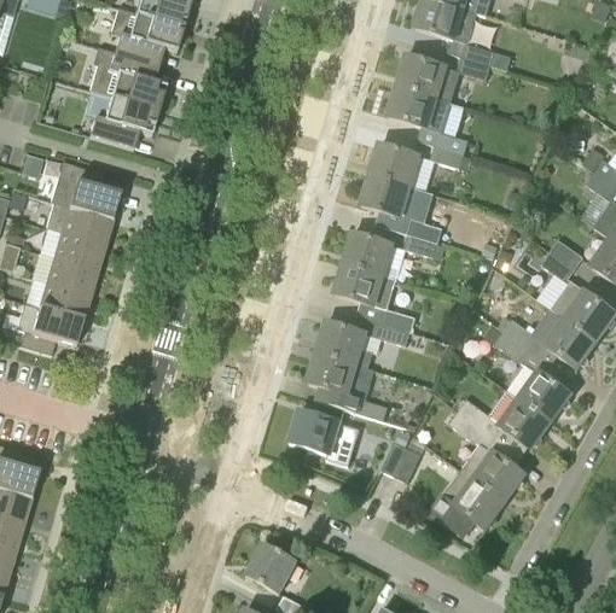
[(15,17),(19,0),(0,0),(0,33),(6,15),(15,17)]
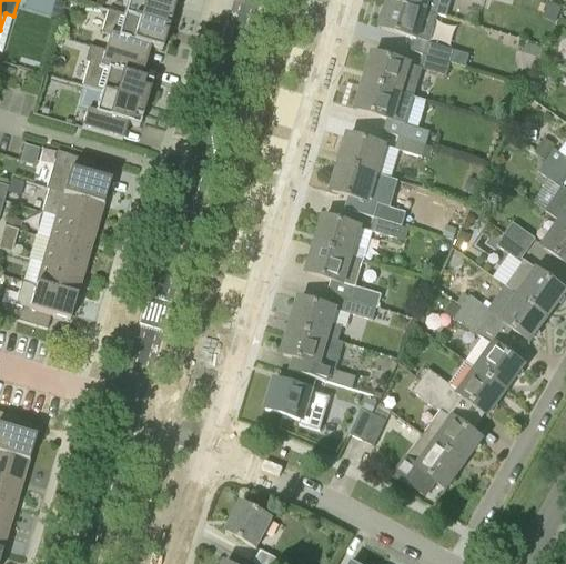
[(56,0),(52,14),(61,17),(66,0),(56,0)]
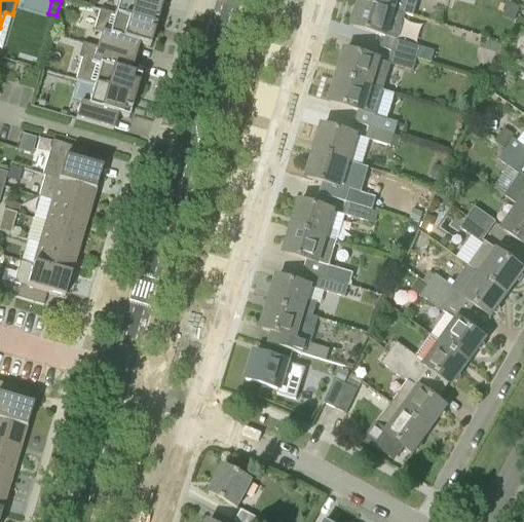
[(157,24),(162,3),(154,0),(119,0),(116,11),(157,24)]
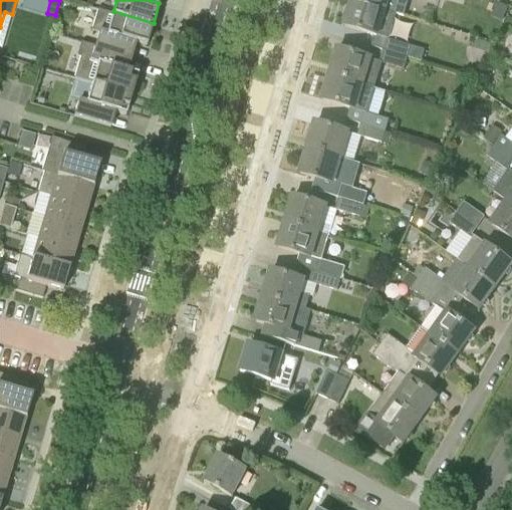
[(413,43),(391,37),(399,11),(361,0),(353,0),(346,22),(345,23),(377,33),(373,44),(385,48),(409,55),(422,58),(425,47),(413,43)]
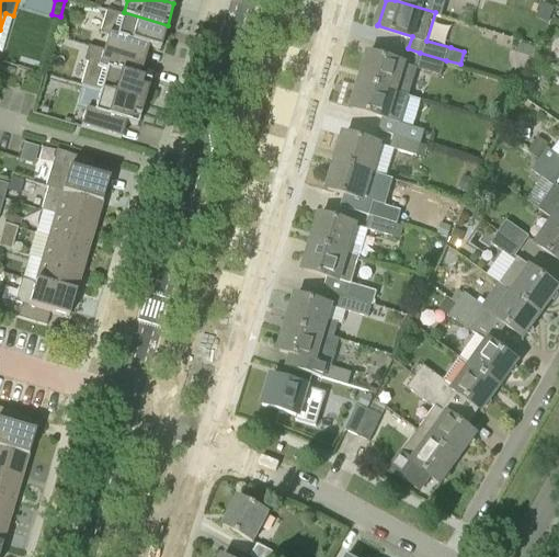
[(395,0),(435,12),(438,0),(395,0)]
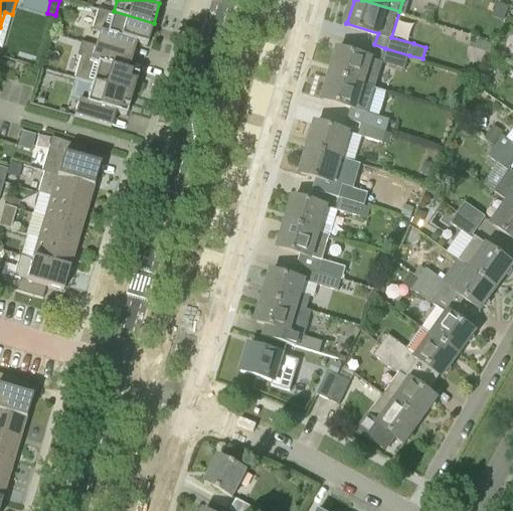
[(147,43),(154,23),(114,11),(99,7),(93,26),(101,28),(96,44),(133,54),(137,40),(147,43)]
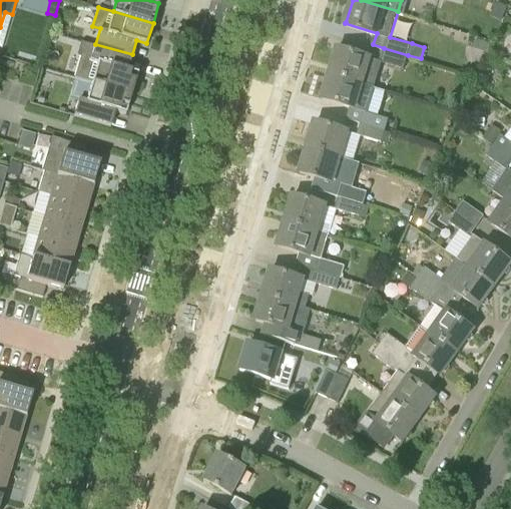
[(127,69),(132,54),(95,44),(91,59),(82,57),(77,76),(93,80),(132,92),(138,72),(127,69)]
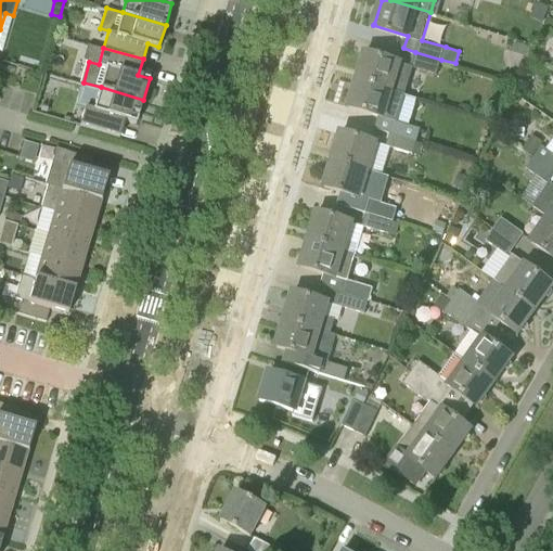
[(411,63),(365,50),(365,51),(367,52),(359,78),(406,92),(407,92),(414,65),(438,73),(441,60),(415,52),(411,63)]
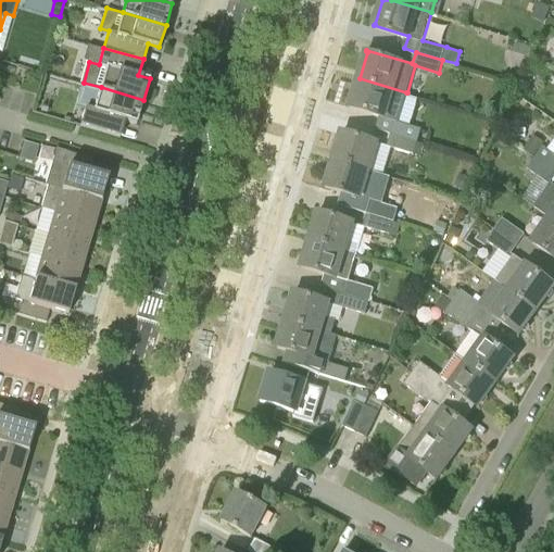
[(375,126),(392,132),(395,120),(398,121),(399,118),(406,92),(360,78),(351,104),(351,103),(350,105),(379,114),(375,126)]
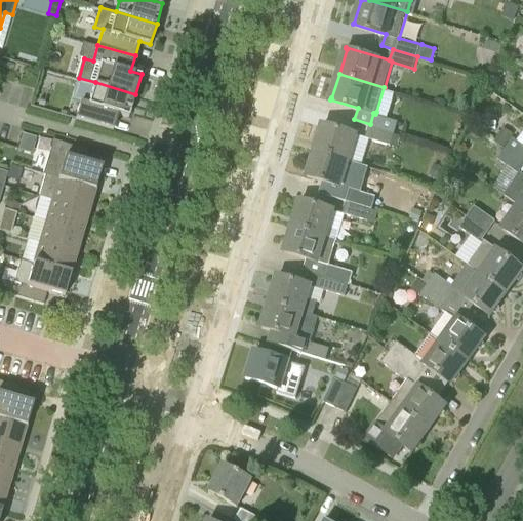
[(129,116),(135,94),(95,82),(89,103),(81,99),(76,117),(114,127),(118,112),(129,116)]
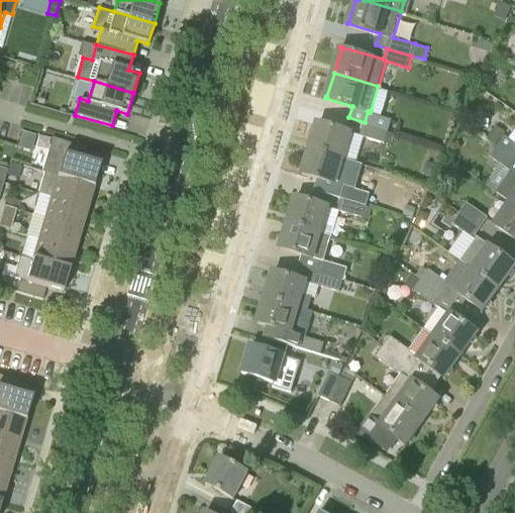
[(365,122),(389,130),(393,117),(371,110),(370,112),(368,111),(365,122)]
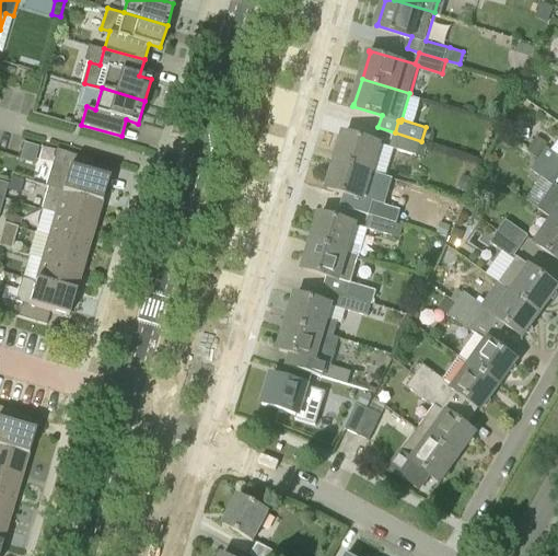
[(375,171),(384,142),(345,130),(344,132),(345,132),(337,160),(375,171)]
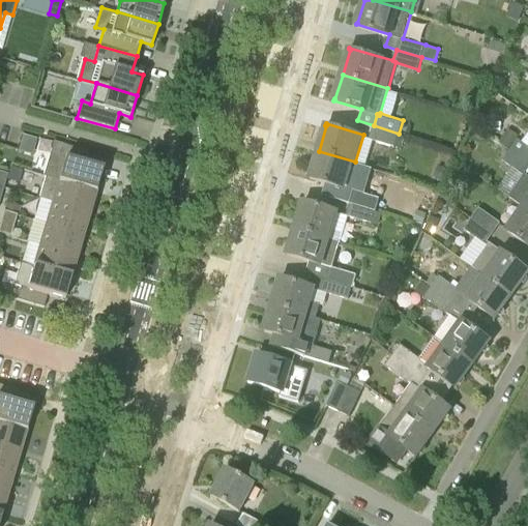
[(396,145),(399,134),(374,125),(370,137),(396,145)]
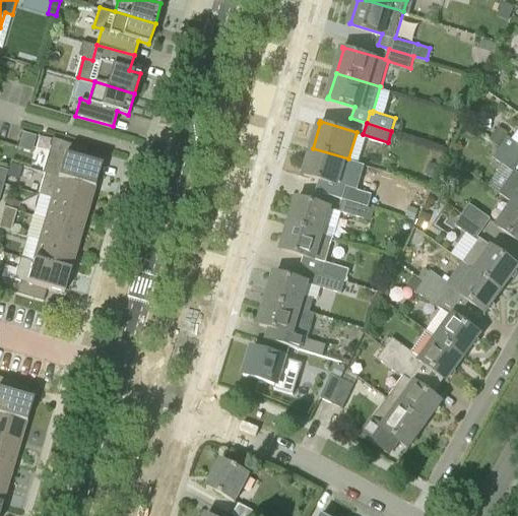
[(500,142),(509,130),(499,123),(490,135),(500,142)]
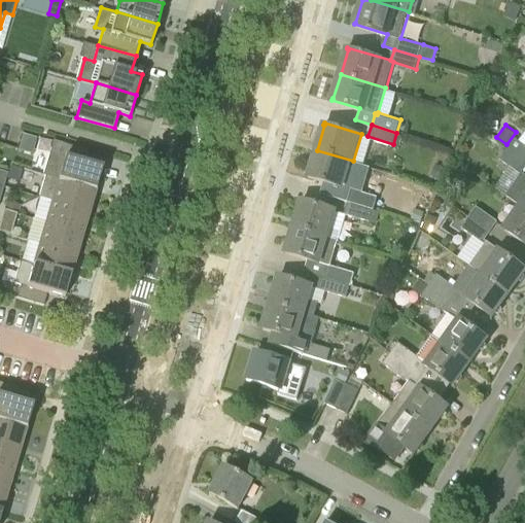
[(524,142),(516,136),(509,147),(524,159),(524,142)]
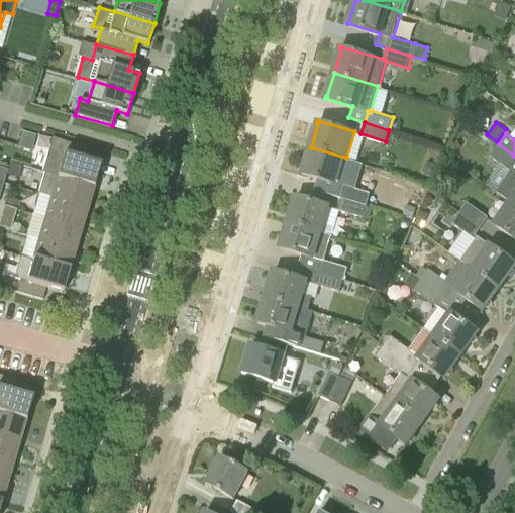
[(65,152),(58,175),(95,185),(101,163),(85,159),(88,146),(62,138),(59,150),(65,152)]
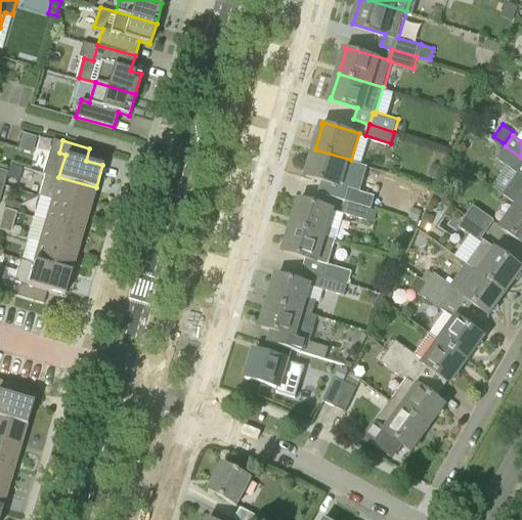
[(519,172),(521,168),(521,158),(506,146),(505,146),(498,157),(519,172)]
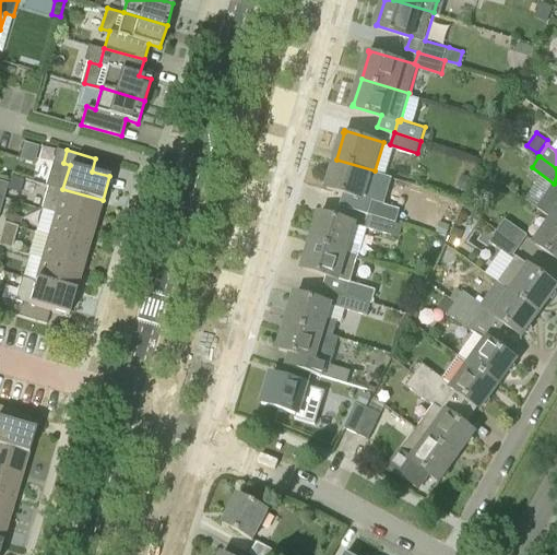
[(367,198),(375,170),(336,160),(329,185),(328,185),(328,186),(367,198)]
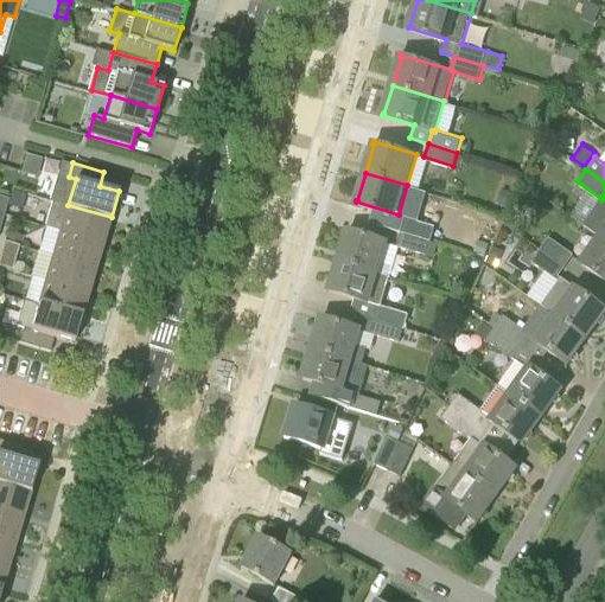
[(18,209),(24,190),(12,186),(6,205),(18,209)]
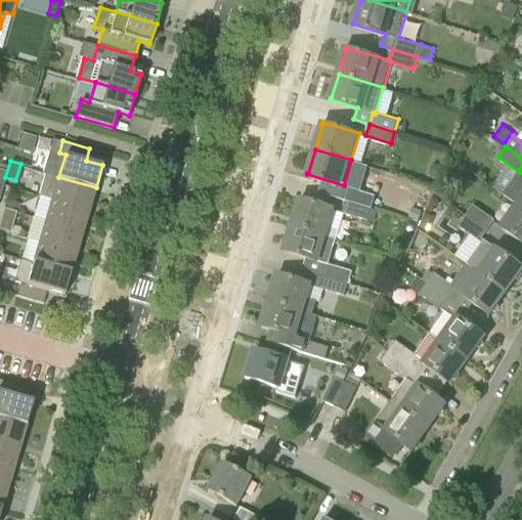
[(90,209),(96,187),(58,177),(44,172),(38,193),(53,198),(90,209)]
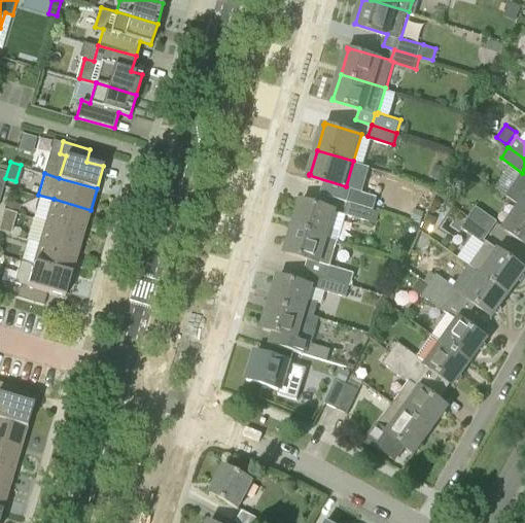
[(508,195),(519,203),(524,207),(524,174),(523,173),(508,195)]
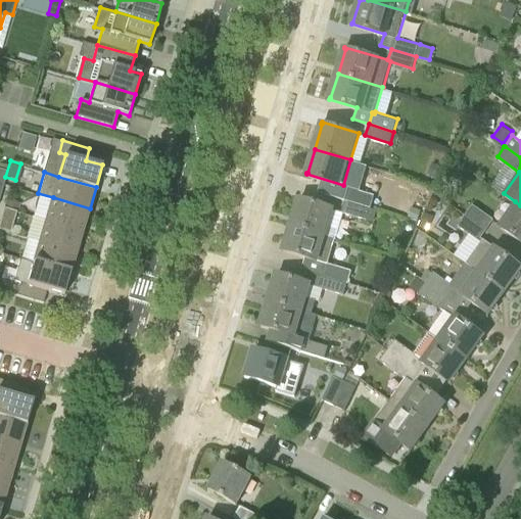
[(371,205),(375,194),(349,187),(346,197),(371,205)]
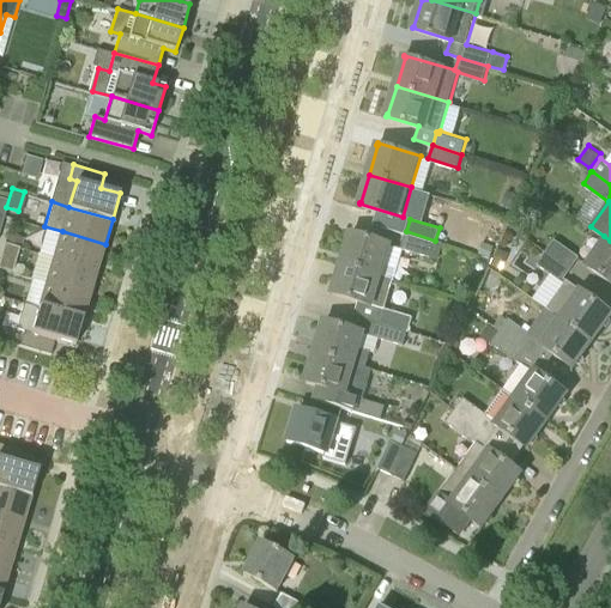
[(98,269),(106,244),(62,231),(54,256),(98,269)]
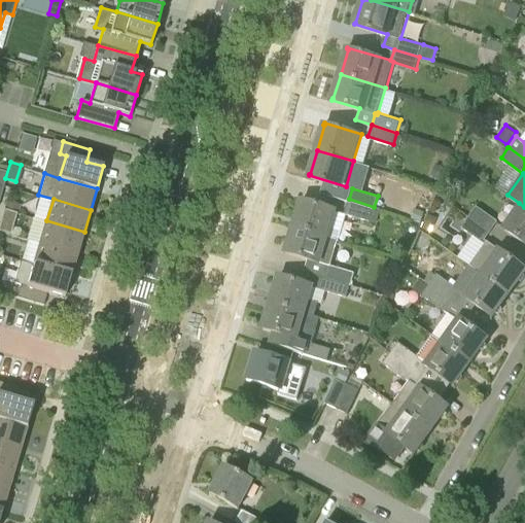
[(371,218),(374,207),(349,199),(345,212),(339,210),(302,199),(301,201),(302,201),(294,225),(339,239),(339,238),(340,239),(347,213),(371,218)]
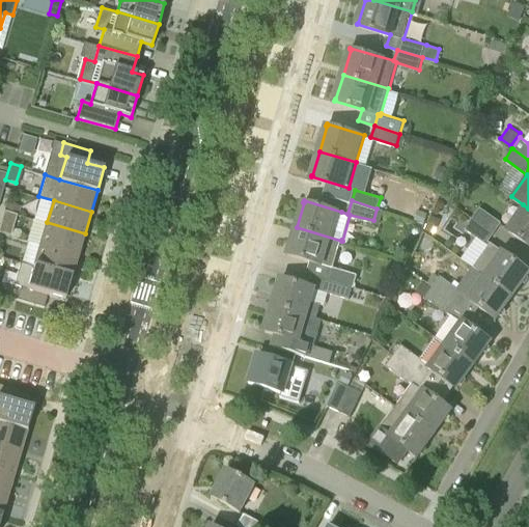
[(18,214),(20,205),(8,202),(6,211),(18,214)]
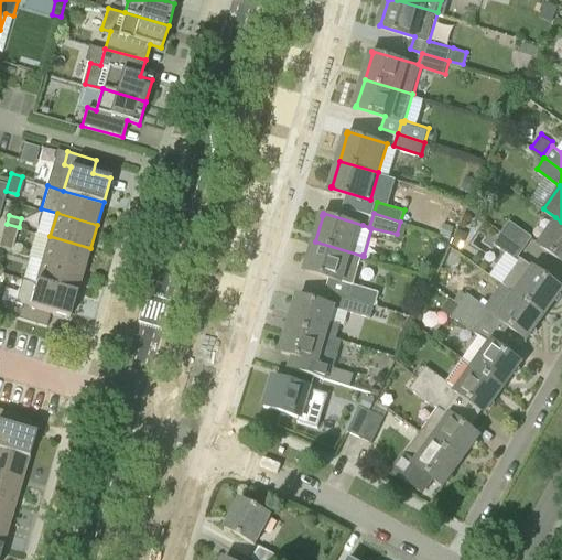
[(561,222),(555,217),(539,241),(561,258),(561,222)]
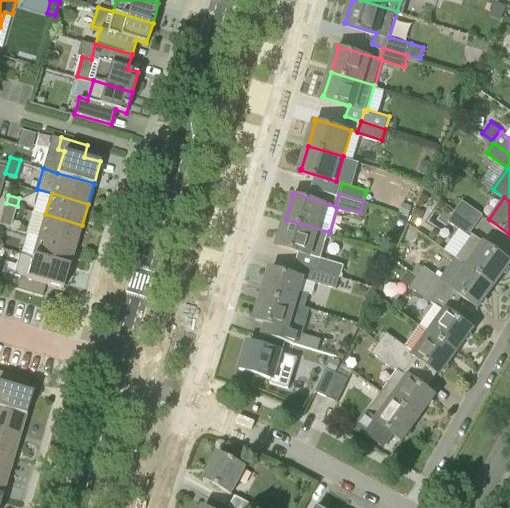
[(456,209),(477,224),(484,213),(463,199),(456,209)]
